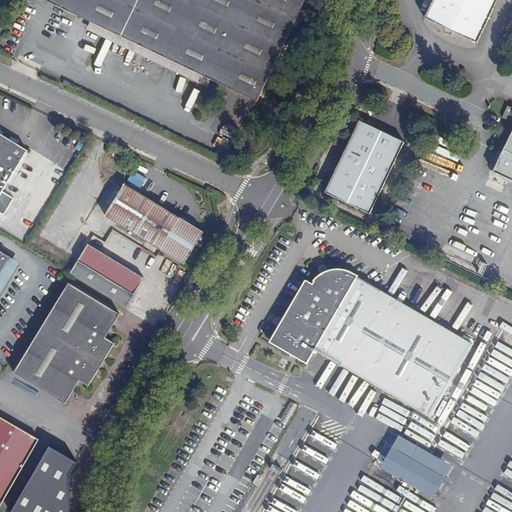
[(46,0),(76,14),(211,79),(257,101),(304,0),(46,0)]
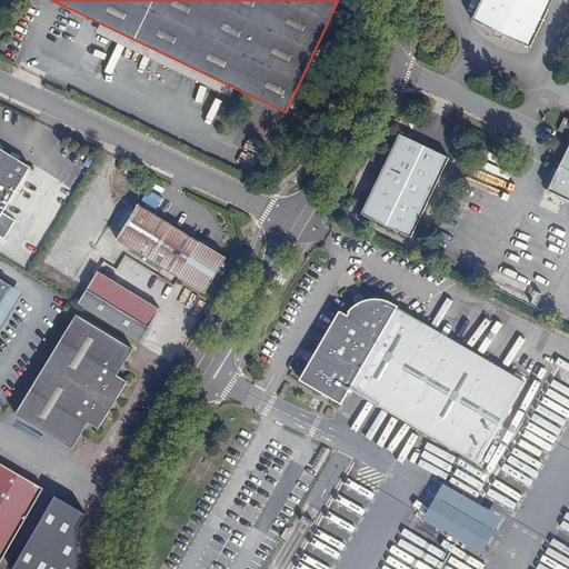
[(479,0),(471,19),(493,29),(505,35),(530,47),(552,0),(479,0)]
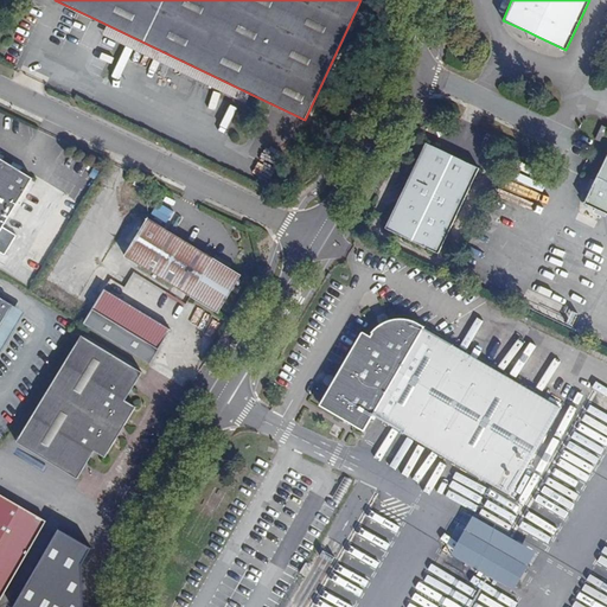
[(250,94),(90,17),(85,27),(246,103),(250,94)]
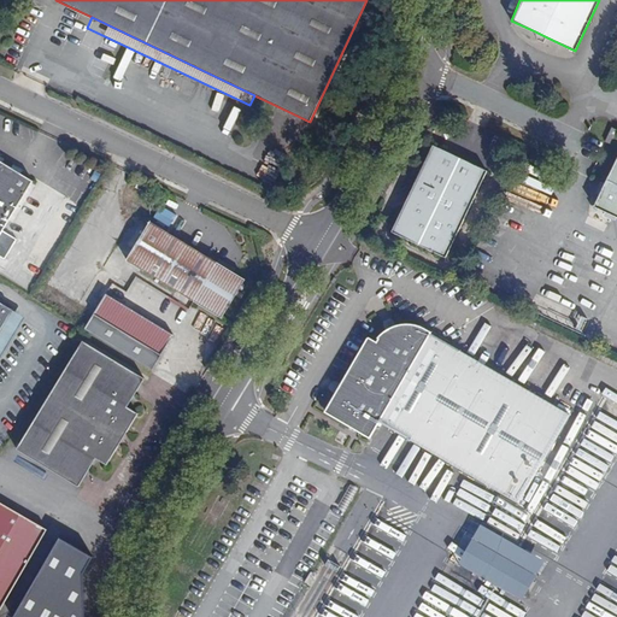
[(539,40),(546,43),(547,37),(535,31),(539,40)]
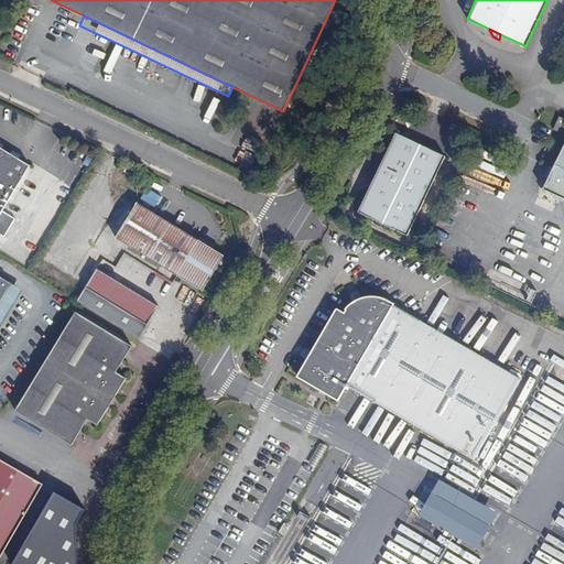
[(563,120),(560,118),(553,130),(557,131),(563,120)]
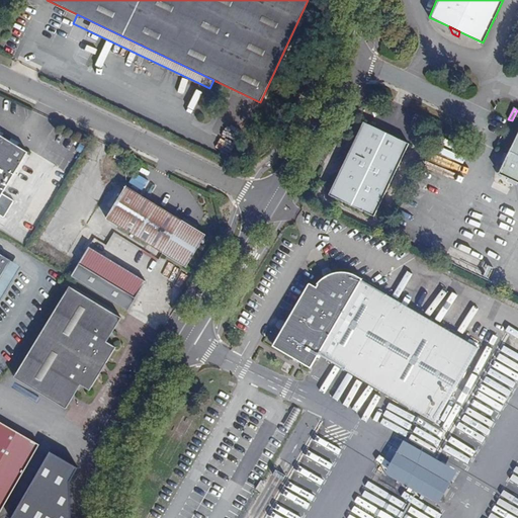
[(413,146),(366,120),(327,189),(373,216),(413,146)]
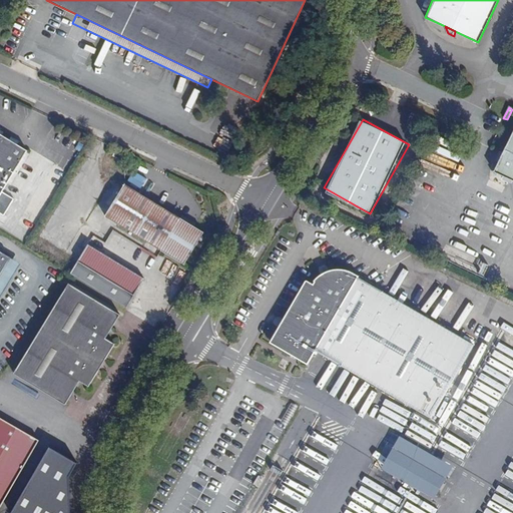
[(512,132),(503,153),(500,160),(493,172),(502,176),(512,181),(512,132)]
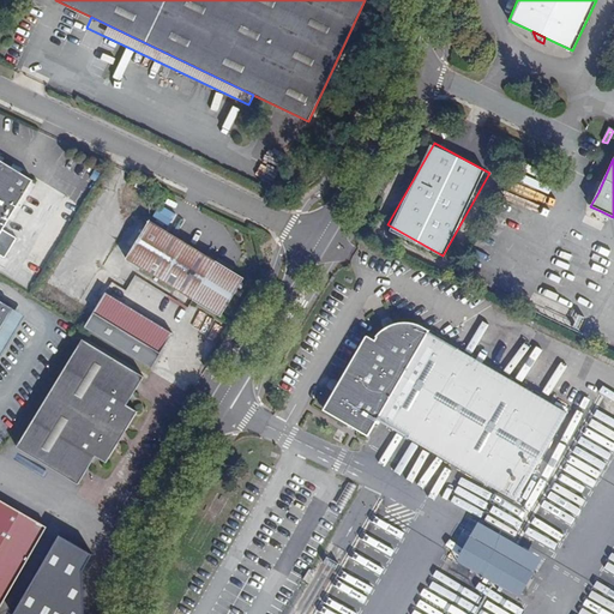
[(0,253),(4,257),(16,236),(2,228),(31,180),(19,173),(10,167),(0,161),(0,253)]
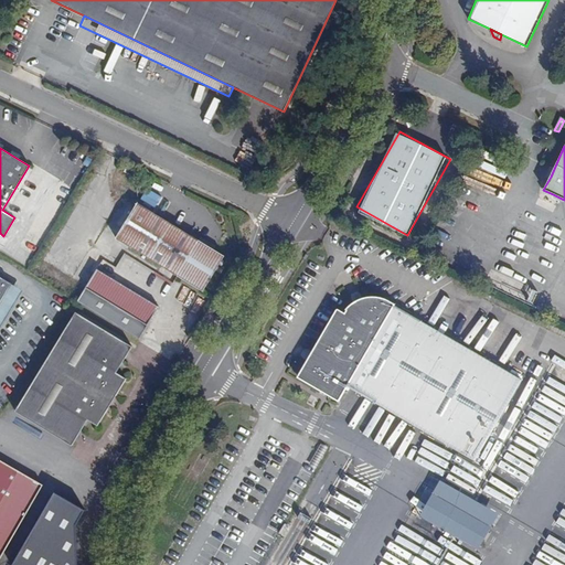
[(20,155),(11,149),(9,153),(18,159),(20,155)]
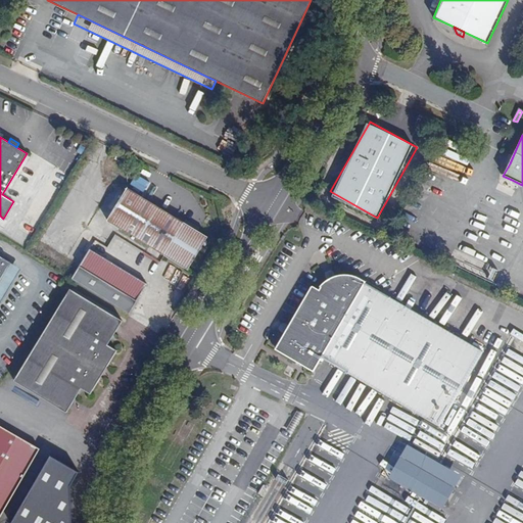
[(127,155),(117,150),(114,158),(124,162),(127,155)]
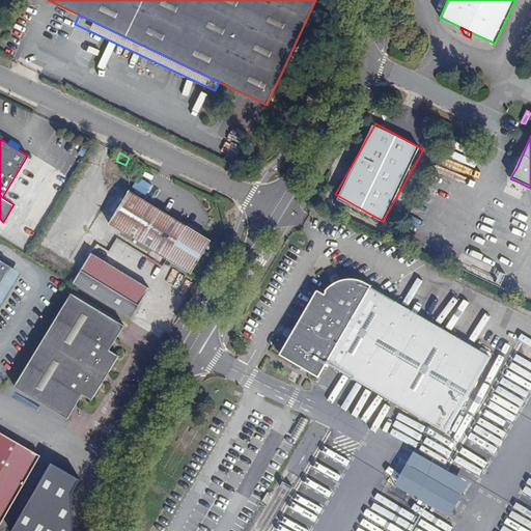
[(518,187),(528,192),(530,188),(520,183),(518,187)]
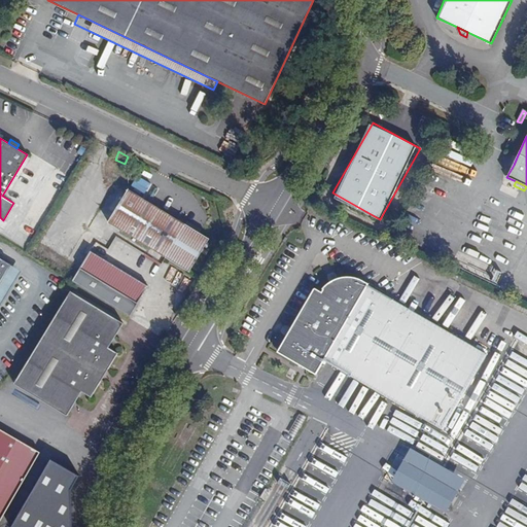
[(185,223),(128,188),(107,222),(188,272),(209,238),(198,231),(185,223)]
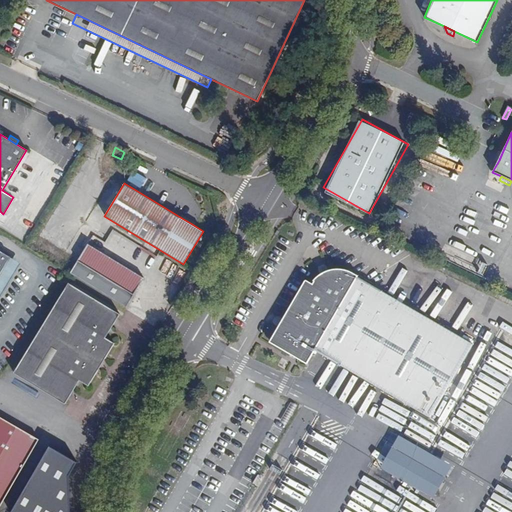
[(194,222),(181,214),(180,217),(192,224),(194,222)]
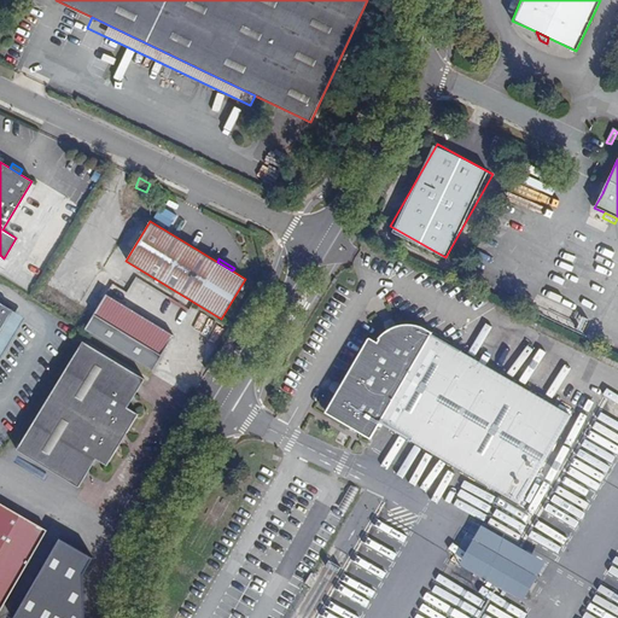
[(174,336),(106,296),(85,331),(152,371),(174,336)]
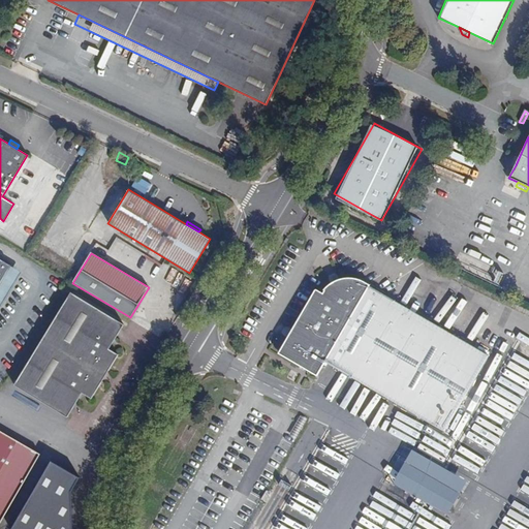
[(0,282),(10,267),(0,260),(0,282)]
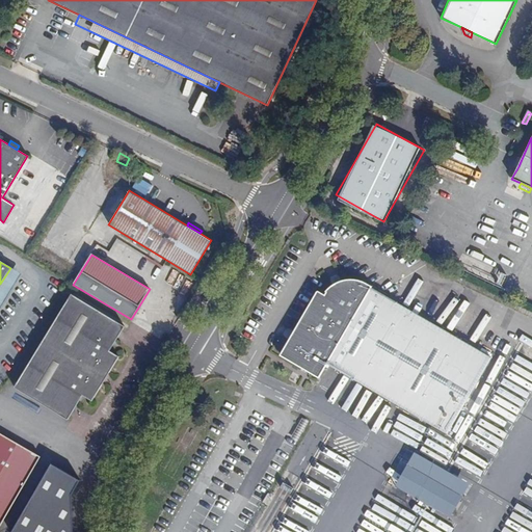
[(10,268),(0,284),(0,309),(21,275),(10,268)]
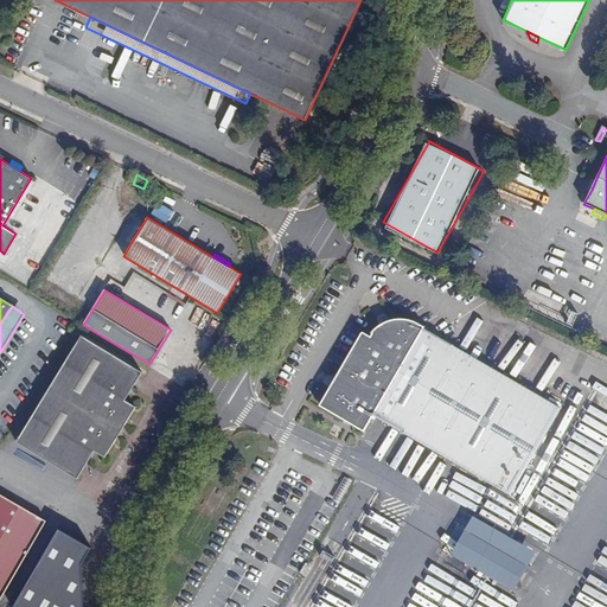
[(423,327),(414,326),(404,326),(397,327),(390,328),(379,330),(371,332),(370,333),(371,334),(370,338),(364,334),(321,406),(363,430),(372,414),(510,494),(561,408),(423,327)]
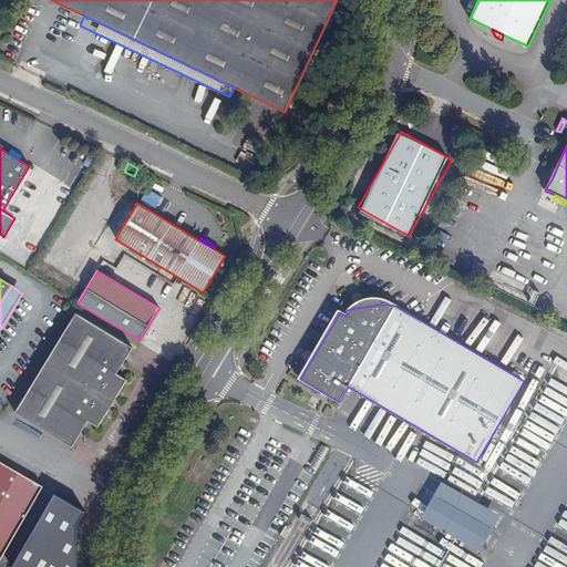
[(134,350),(78,315),(17,414),(73,449),(89,423),(99,429),(127,381),(119,375),(134,350)]
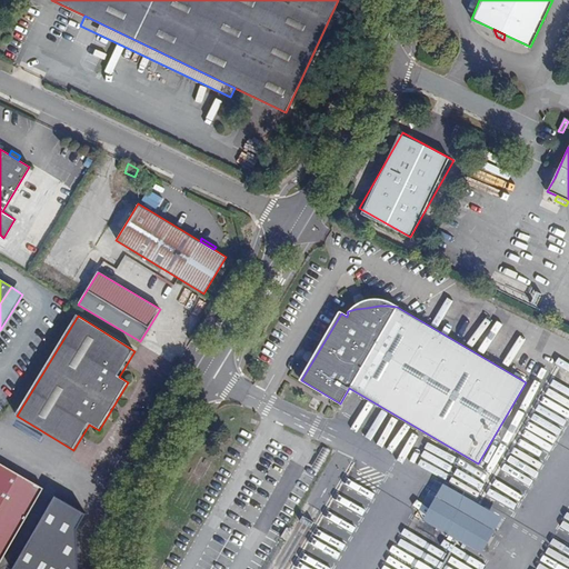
[(517,438),(495,472),(522,490),(546,456),(517,438)]
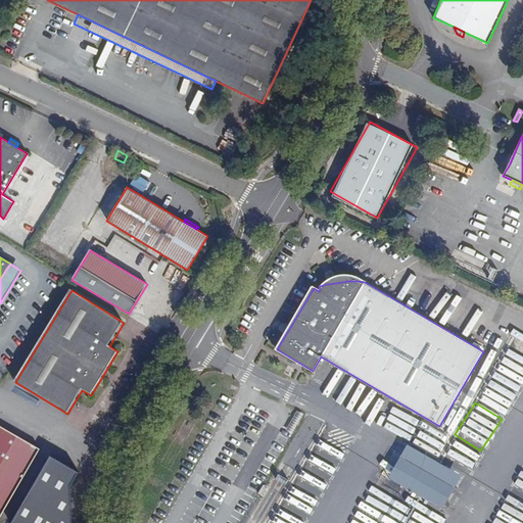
[(40,448),(0,425),(0,515),(1,516),(40,448)]
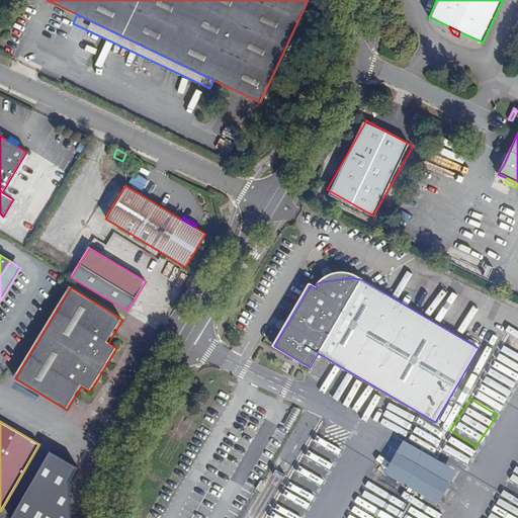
[(456,470),(403,440),(384,471),(438,502),(456,470)]
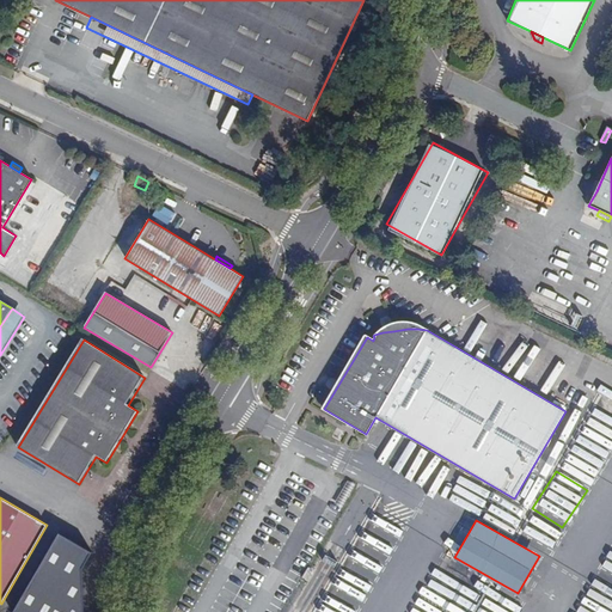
[(91,552),(59,533),(12,611),(81,611),(81,567),(91,552)]
